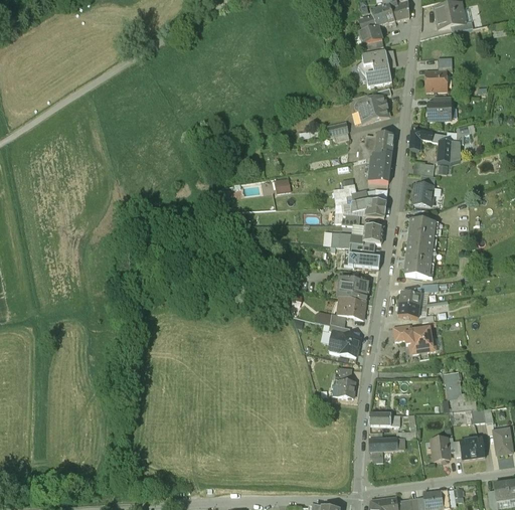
[(365,5),(363,0),(358,0),(359,5),(360,8),(361,11),(370,9),(372,9),(370,3),(365,5)]
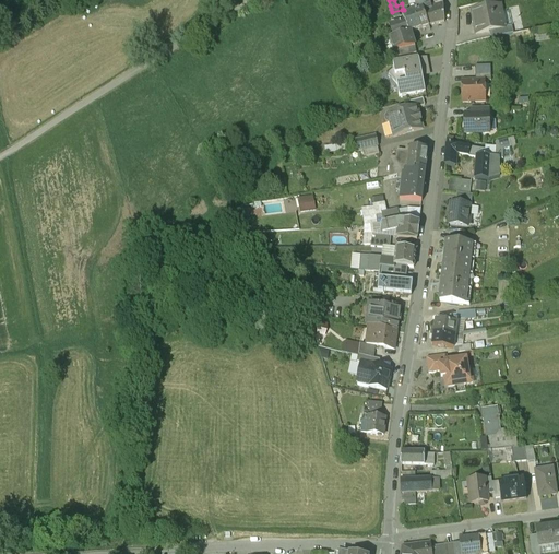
[(439,0),(431,2),(436,19),(444,16),(443,0),(439,0)]
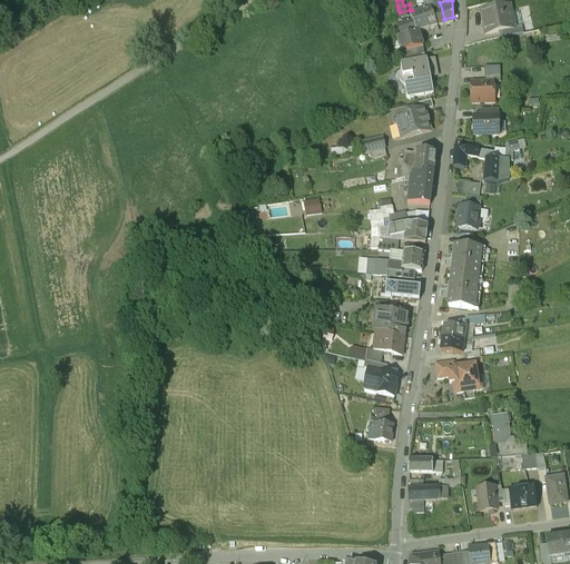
[(510,0),(481,6),(485,28),(503,25),(514,22),(510,0)]
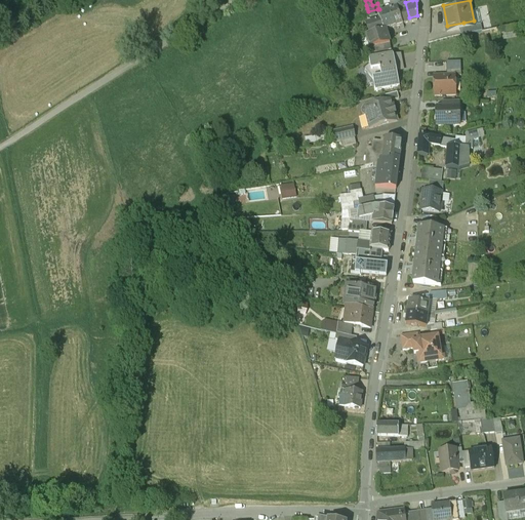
[(399,3),(398,4),(402,18),(409,17),(405,2),(399,3)]
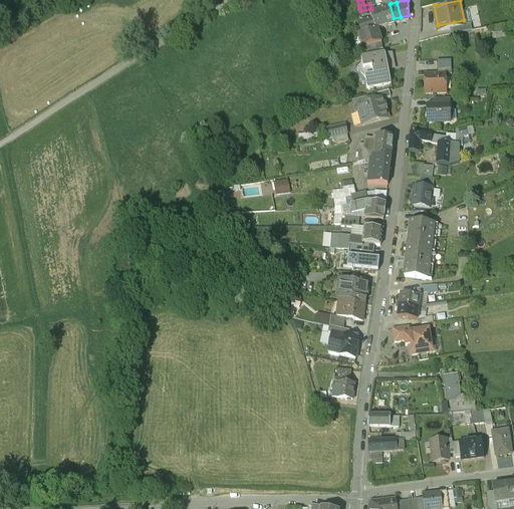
[(388,4),(381,6),(387,21),(394,18),(390,4),(388,4)]
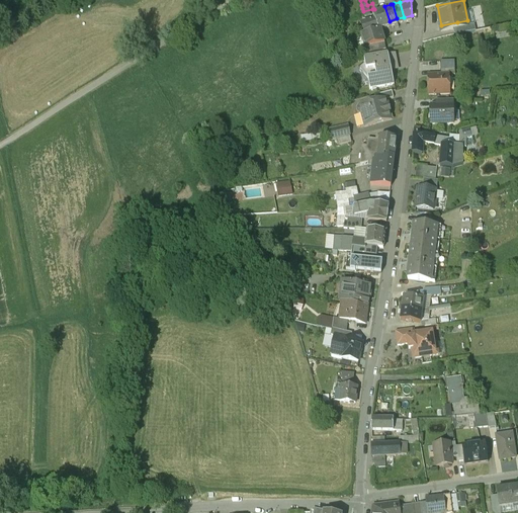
[(374,9),(372,9),(374,15),(361,20),(365,29),(378,25),(391,21),(390,21),(384,6),(374,9)]
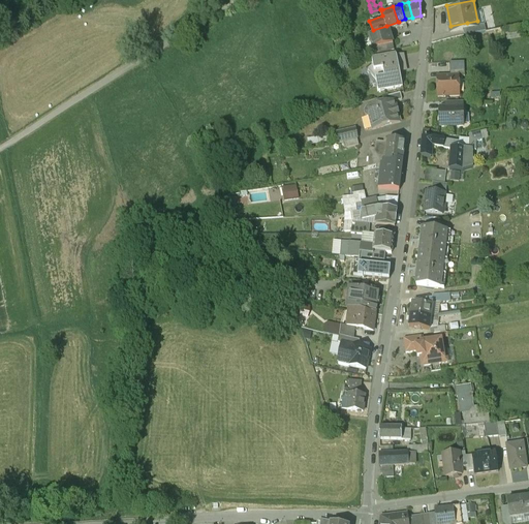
[(484,20),(477,21),(467,23),(468,29),(485,26),(484,20)]
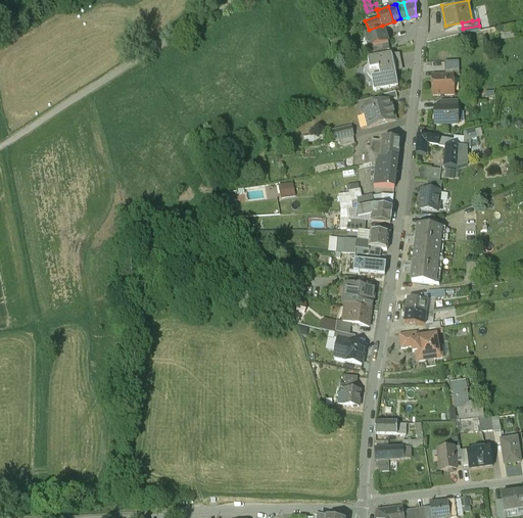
[(369,30),(365,32),(368,42),(370,42),(387,39),(384,26),(369,30)]
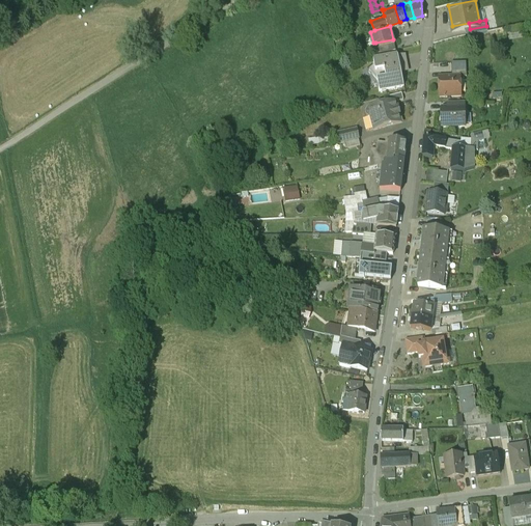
[(393,39),(375,43),(376,49),(395,46),(393,39)]
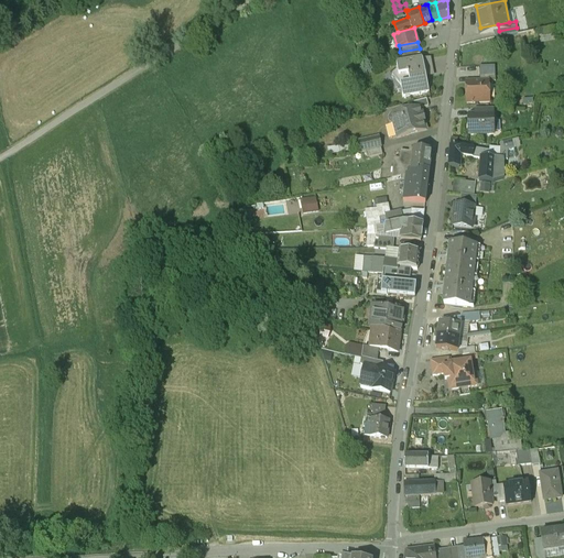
[(429,53),(397,59),(397,64),(392,69),(400,80),(402,91),(430,86),(425,68),(432,67),(429,53)]
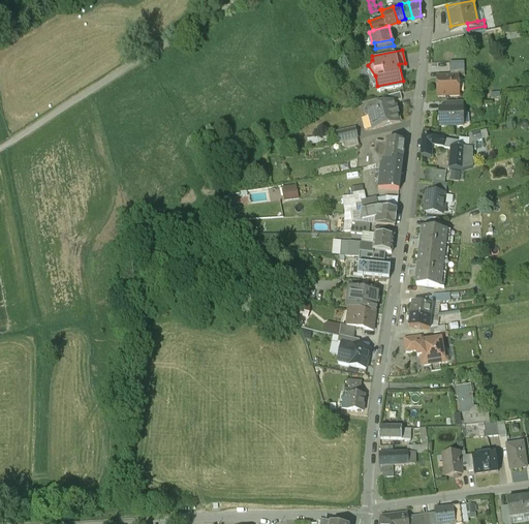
[(449,72),(437,72),(438,92),(444,92),(445,93),(448,93),(449,91),(459,91),(458,71),(449,72)]
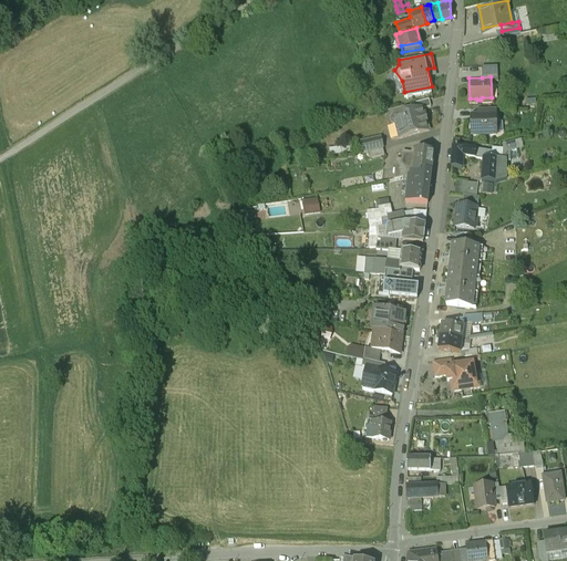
[(429,94),(410,100),(412,106),(423,103),(423,104),(431,102),(429,94)]
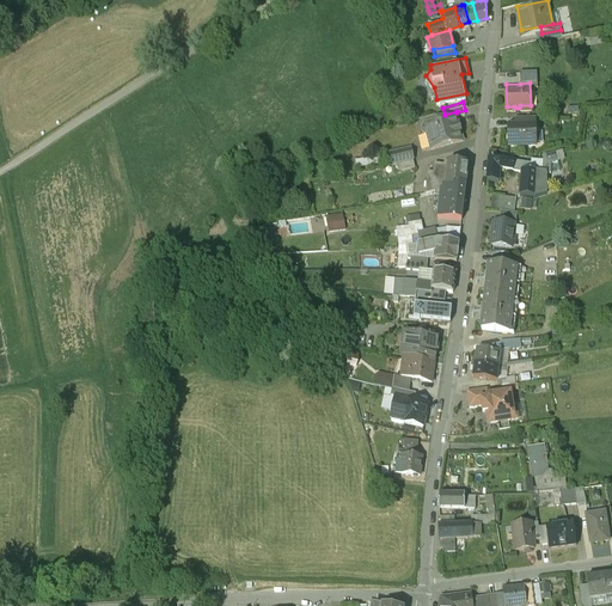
[(445,115),(424,120),(422,123),(423,127),(427,129),(429,129),(433,144),(463,135),(460,127),(461,127),(459,120),(457,112),(457,111),(445,115)]
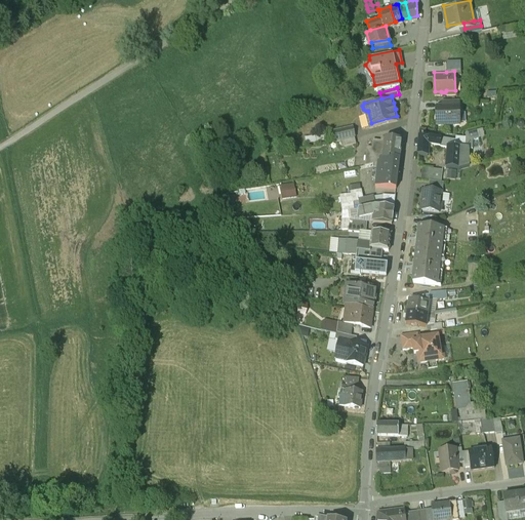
[(442,103),(438,103),(436,105),(436,110),(438,112),(438,121),(459,120),(459,103),(442,103)]
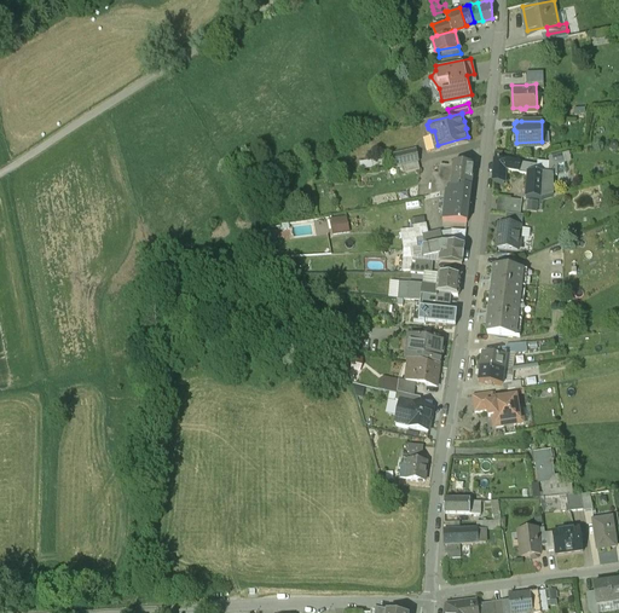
[(415,144),(394,149),(397,162),(401,161),(417,157),(415,144)]
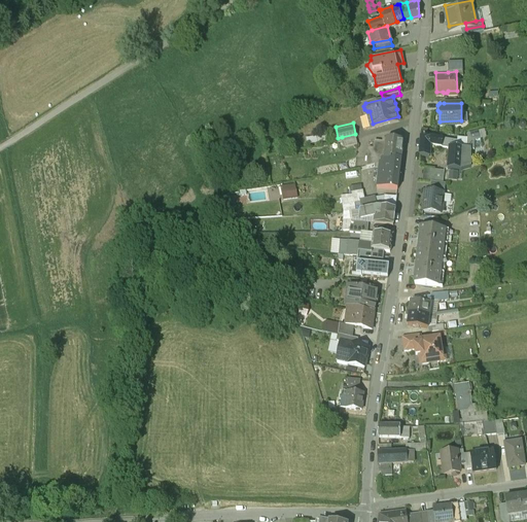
[(479,127),(468,130),(468,144),(469,144),(469,137),(481,135),(479,127)]
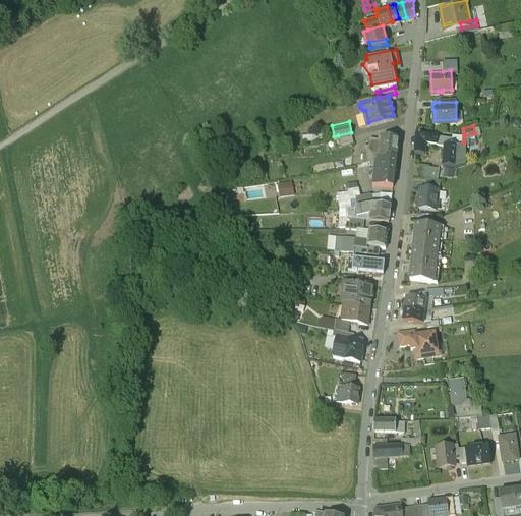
[(425,132),(416,131),(414,150),(423,151),(424,149),(425,138),(425,132)]
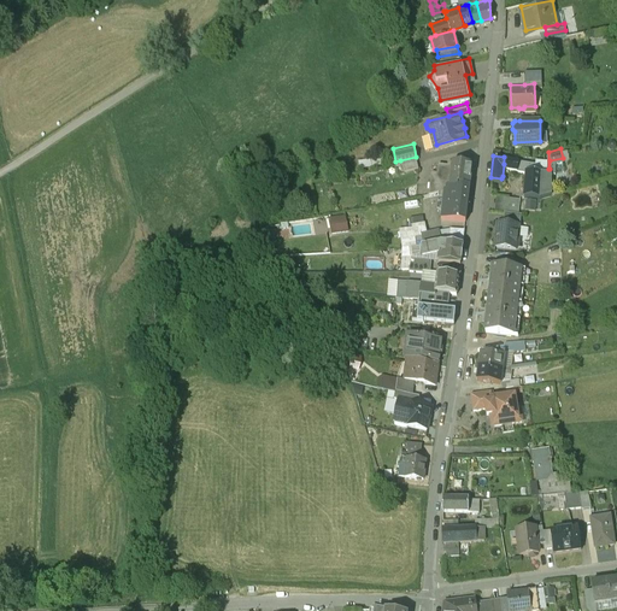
[(416,157),(400,160),(401,169),(418,164),(416,157)]
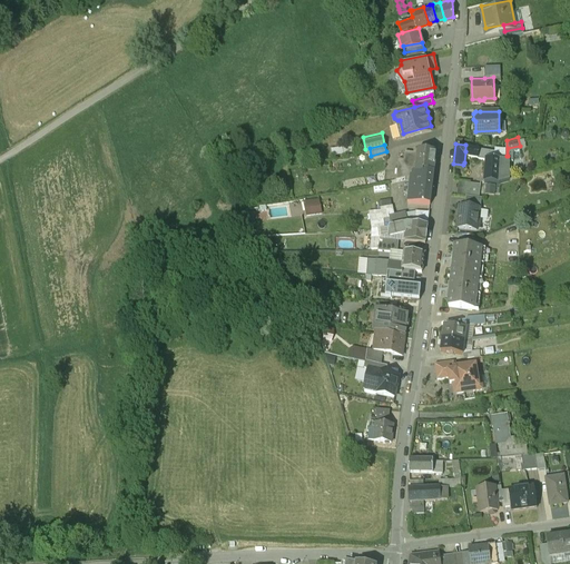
[(435,147),(414,145),(413,148),(405,147),(404,156),(399,155),(396,176),(405,174),(413,171),(414,167),(422,169),(422,166),(433,168),(435,147)]
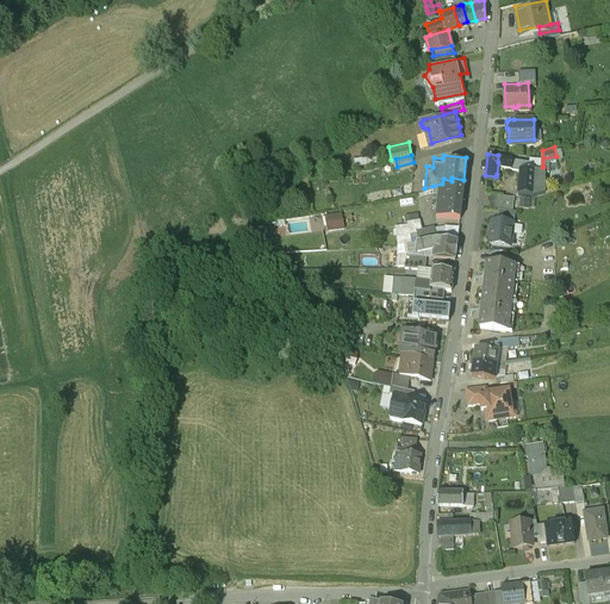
[(522,159),(498,155),(498,162),(512,164),(521,167),(521,166),(522,161),(522,159)]
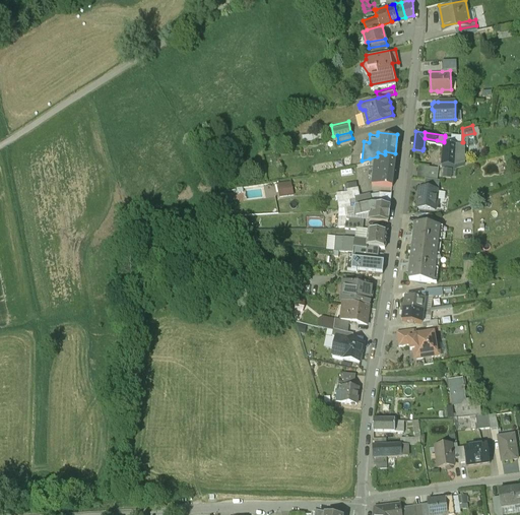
[(474,133),(463,135),(463,142),(475,139),(474,133)]
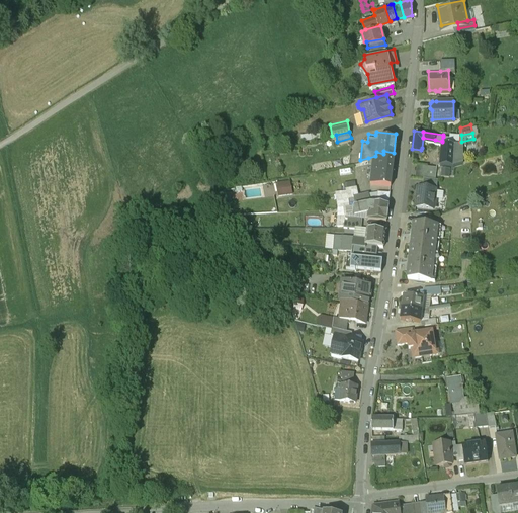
[(435,140),(423,138),(422,148),(434,149),(435,140)]
